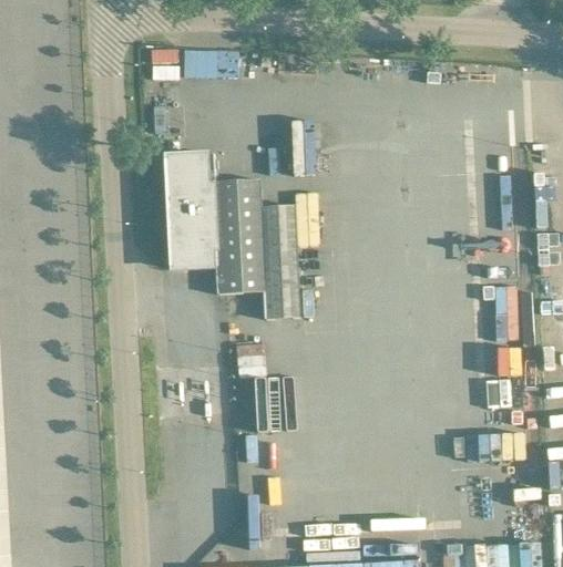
[(531,143),(538,192),(560,188),(554,140),(531,143)]
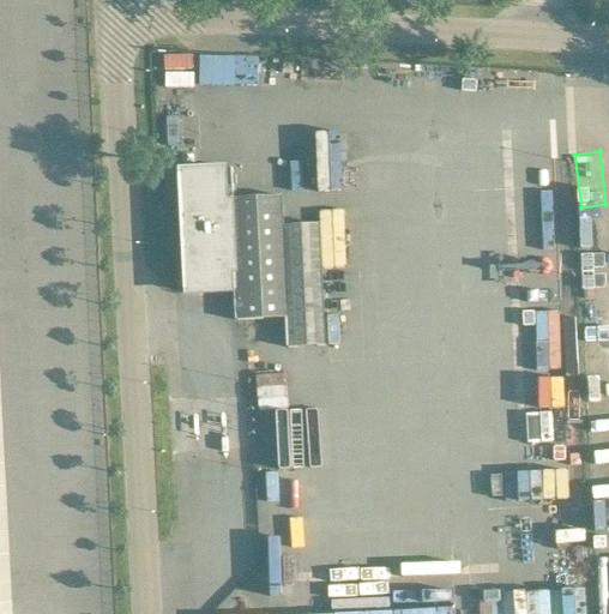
[(229,199),(228,168),(176,172),(182,293),(231,290),(233,320),(282,318),(283,347),(321,345),(314,224),(278,226),(277,197),(229,199)]
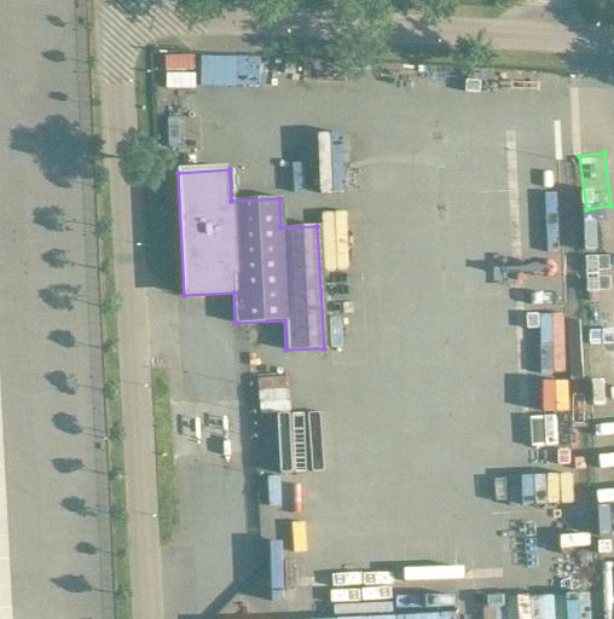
[(303,179),(303,192),(331,190),(330,177),(303,179)]
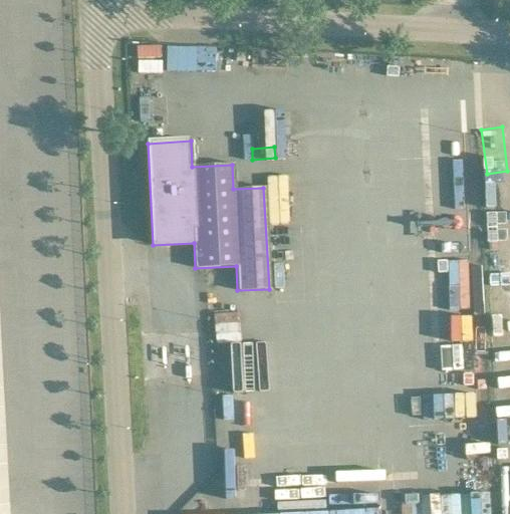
[(214,313),(215,342),(239,341),(237,312),(214,313)]
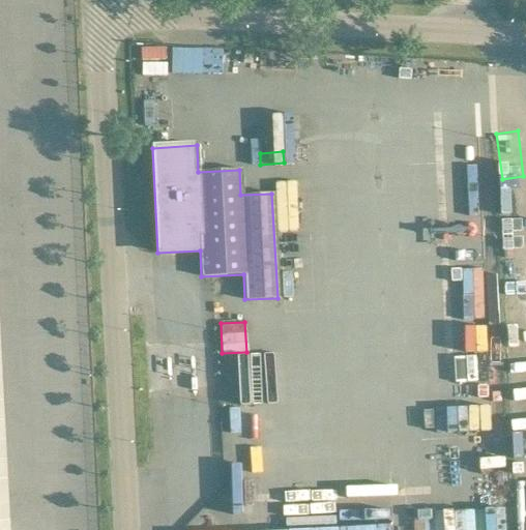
[(367,529),(368,496),(311,495),(310,529),(367,529)]
